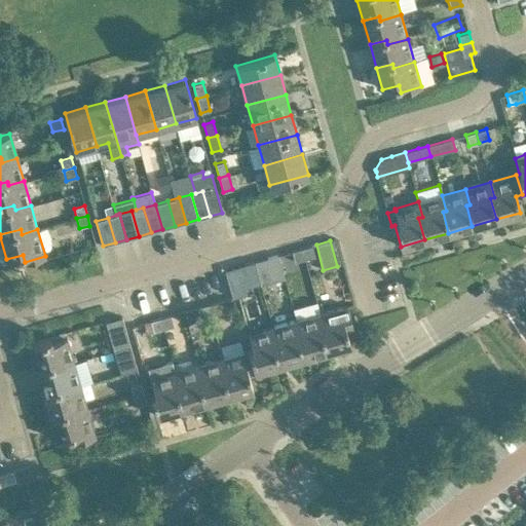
[(312,246),(302,248),(305,259),(315,256),(312,246)]
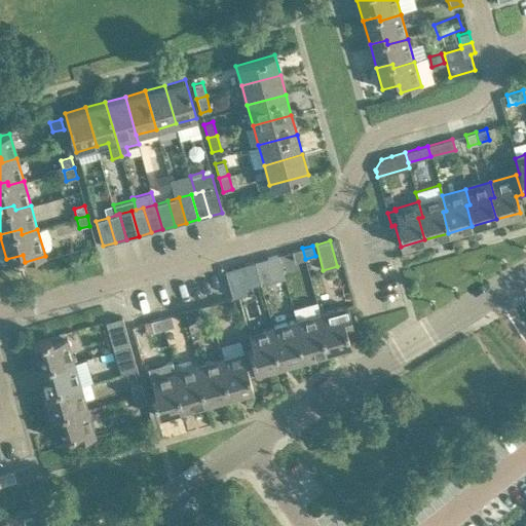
[(305,259),(302,248),(292,251),(295,262),(305,259)]
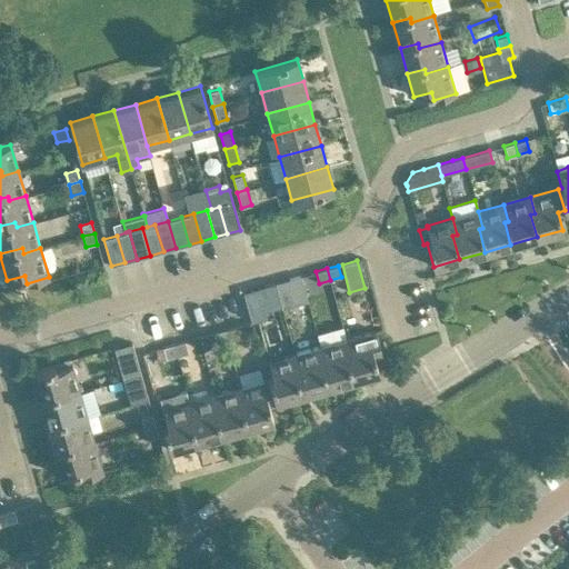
[(276,283),(279,295),(290,291),(287,280),(276,283)]
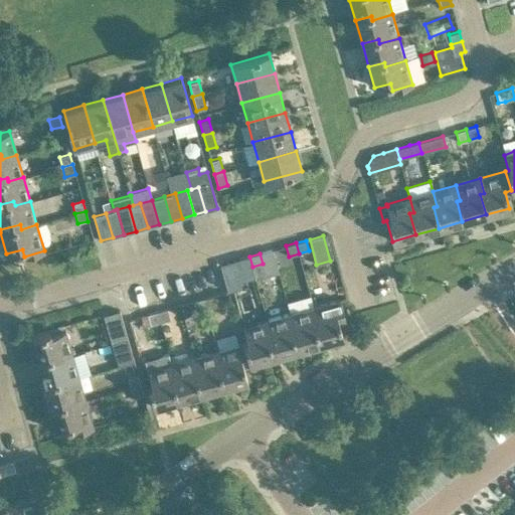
[(252,267),(249,256),(239,259),(242,270),(252,267)]
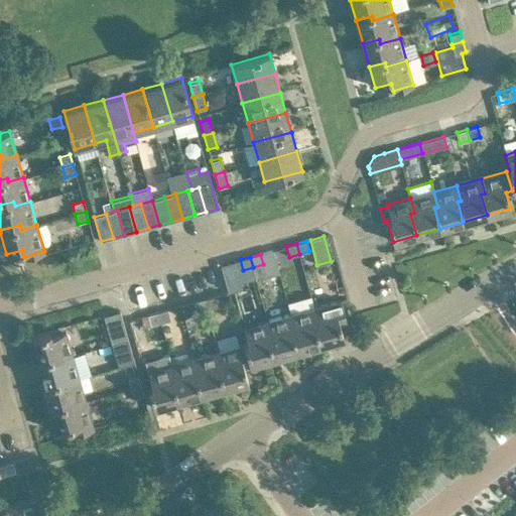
[(302,304),(326,297),(321,286),(299,293),(302,304)]
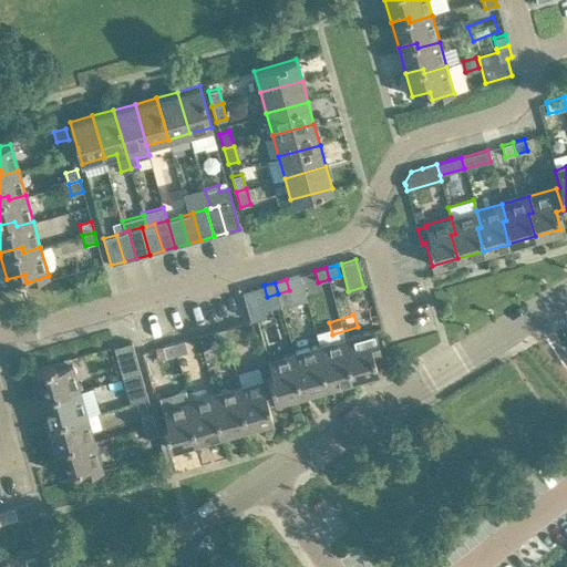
[(235,325),(225,328),(228,340),(238,337),(235,325)]
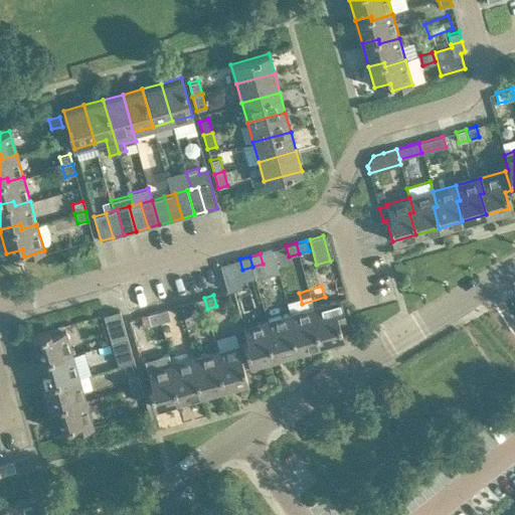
[(207,309),(204,298),(193,301),(196,312),(207,309)]
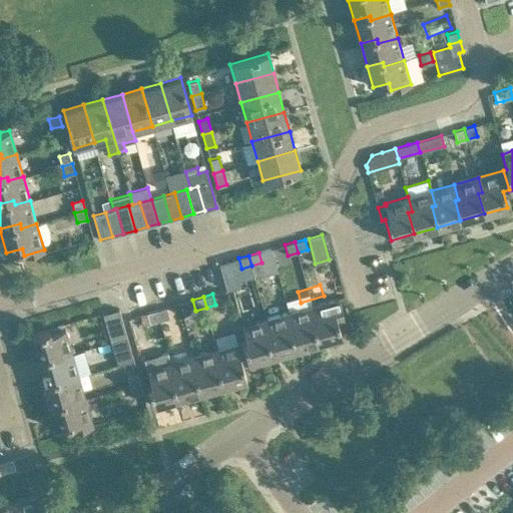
[(339,298),(313,306),(317,321),(312,322),(318,343),(342,336),(338,320),(344,318),(339,298)]
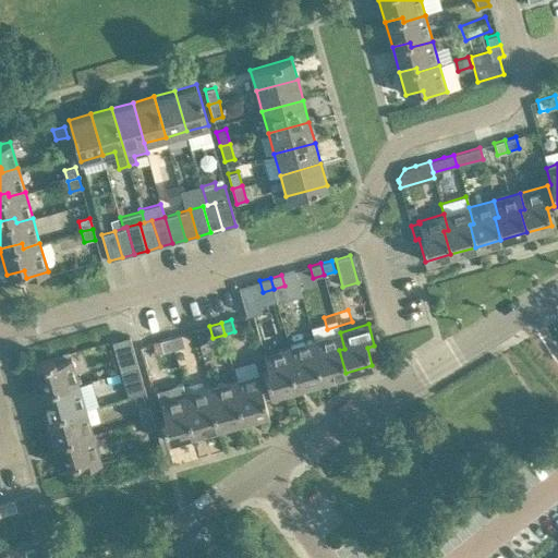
[(346,373),(339,350),(344,349),(340,332),(315,339),(319,356),(315,358),(322,380),(346,373)]
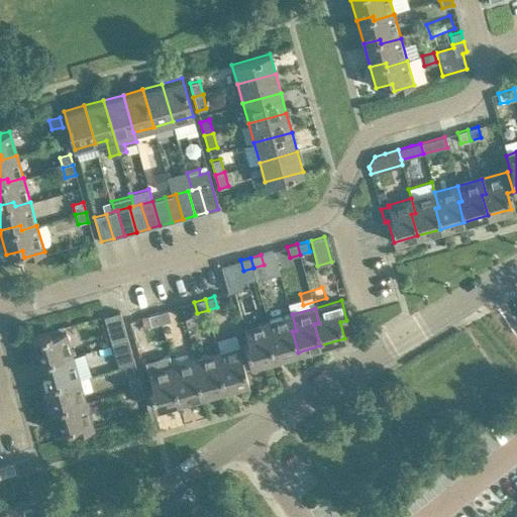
[(168,310),(158,312),(161,323),(171,320),(168,310)]
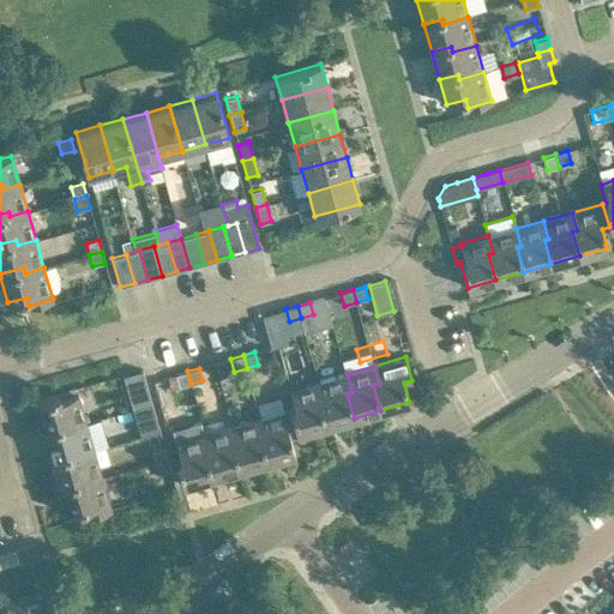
[(122,375),(132,409),(151,403),(142,369),(122,375)]
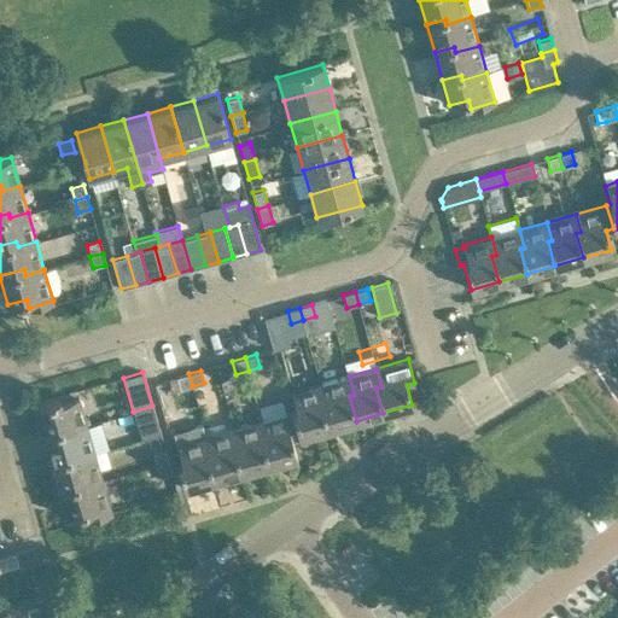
[(192,386),(188,373),(176,377),(180,390),(192,386)]
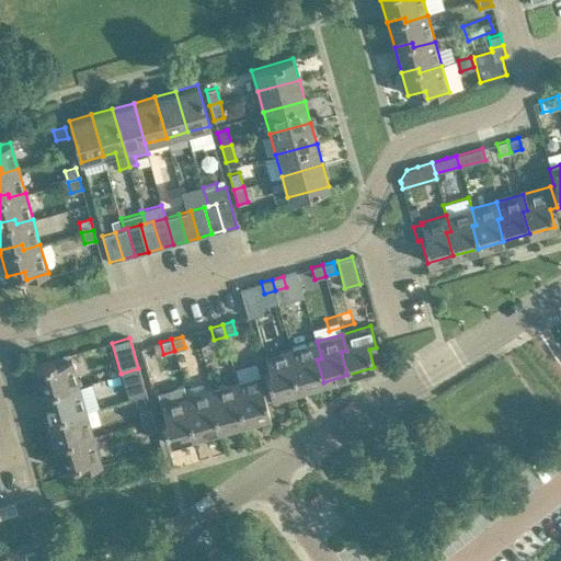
[(323,382),(317,359),(321,358),(317,341),(290,348),(296,365),(290,366),(297,389),(323,382)]
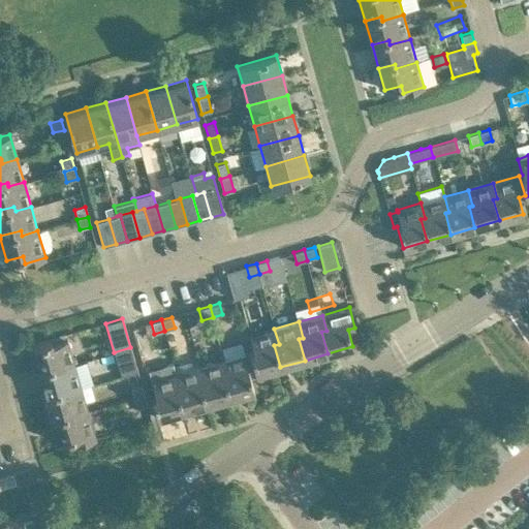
[(280,367),(274,345),(279,344),(274,329),(251,335),(254,350),(250,352),(255,373),(256,374),(280,367)]
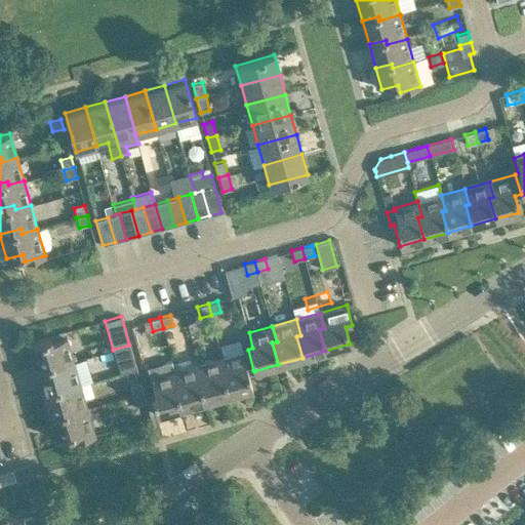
[(29,342),(36,368),(56,362),(57,365),(74,360),(67,336),(51,340),(50,336),(29,342)]
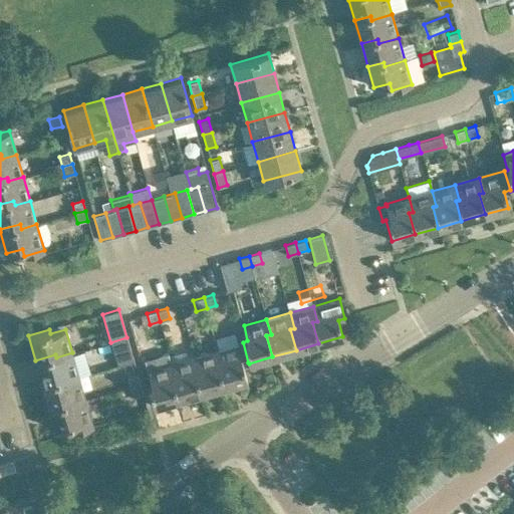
[(134,361),(126,337),(110,342),(117,365),(134,361)]
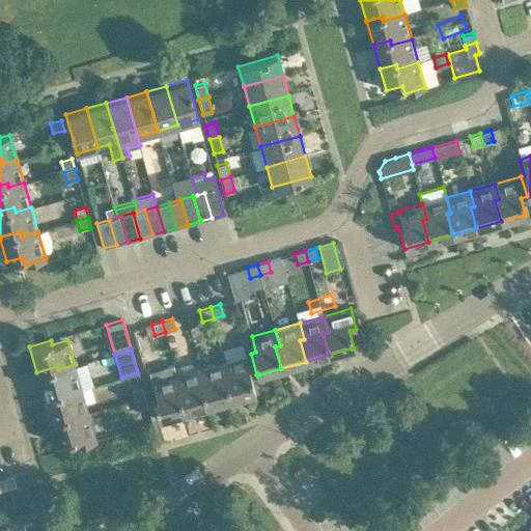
[(250,375),(256,374),(251,354),(225,361),(229,378),(224,379),(230,399),(255,392),(250,375)]
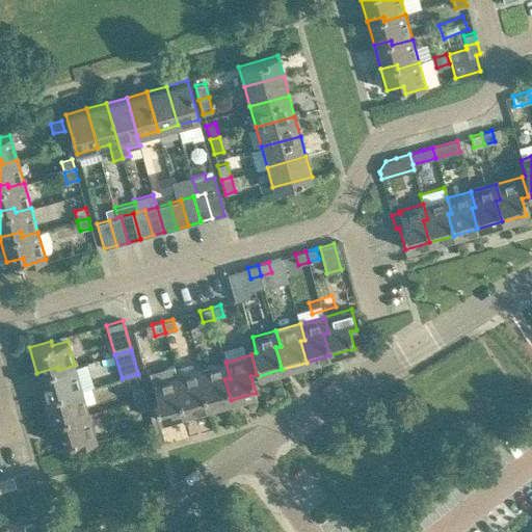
[(231,400),(224,379),(230,378),(225,362),(202,368),(206,384),(201,386),(207,407),(231,400)]
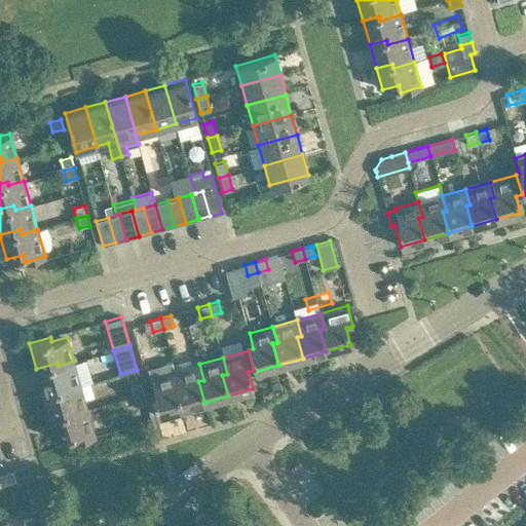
[(80,384),(74,361),(58,366),(57,363),(36,369),(42,391),(63,385),(64,389),(80,384)]
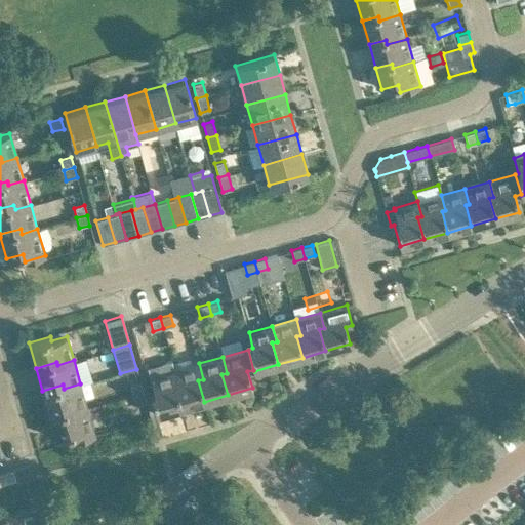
[(204,402),(198,380),(203,379),(199,363),(174,370),(178,387),(174,388),(180,408),(204,402)]
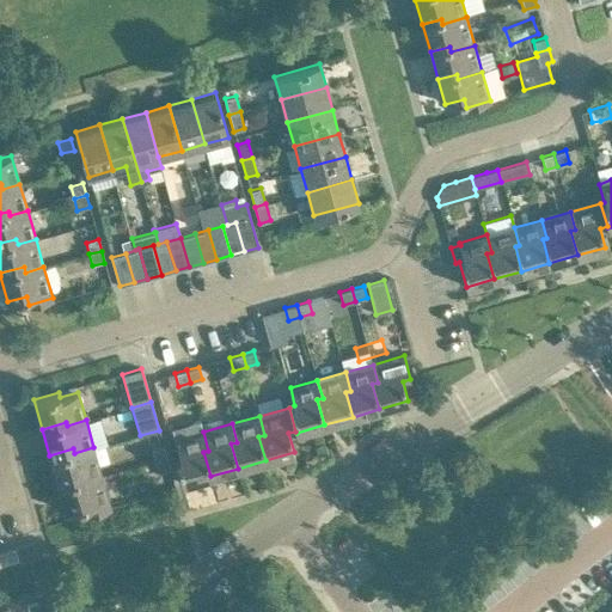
[(210,476),(203,452),(208,451),(203,432),(176,440),(181,458),(176,459),(183,484),(210,476)]
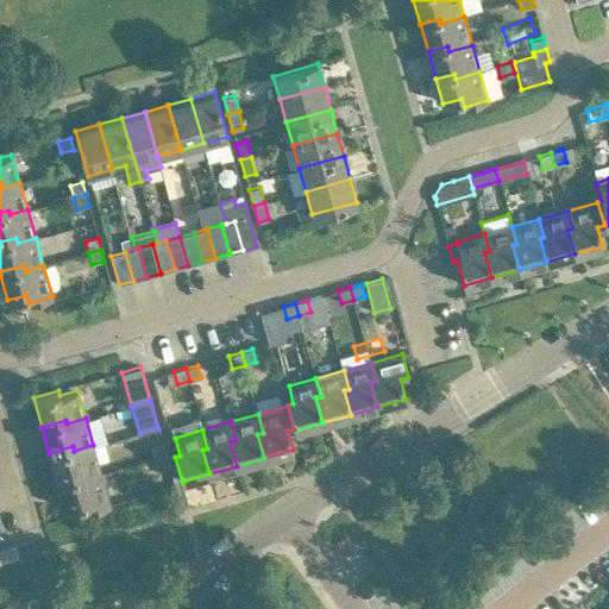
[(151,447),(155,459),(167,456),(163,444),(151,447)]
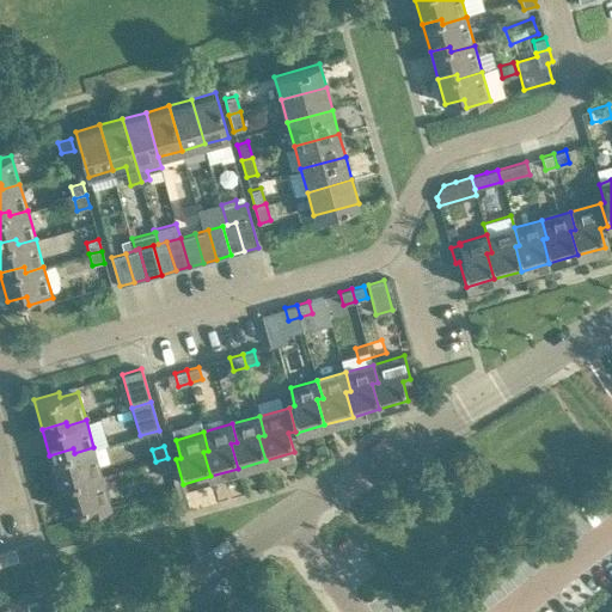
[(102,476),(93,447),(74,453),(73,448),(49,456),(57,484),(81,477),(83,481),(102,476)]
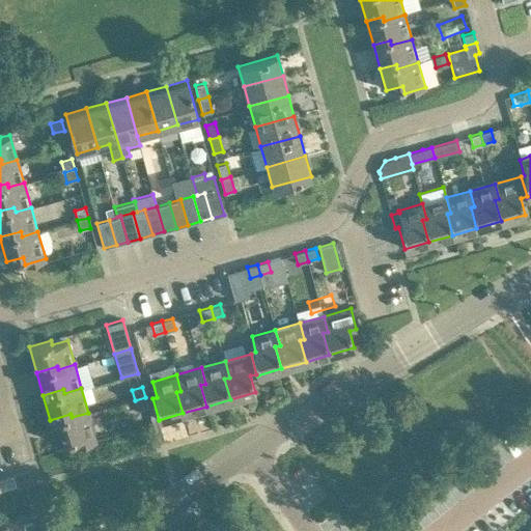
[(148,407),(145,397),(135,400),(137,411),(148,407)]
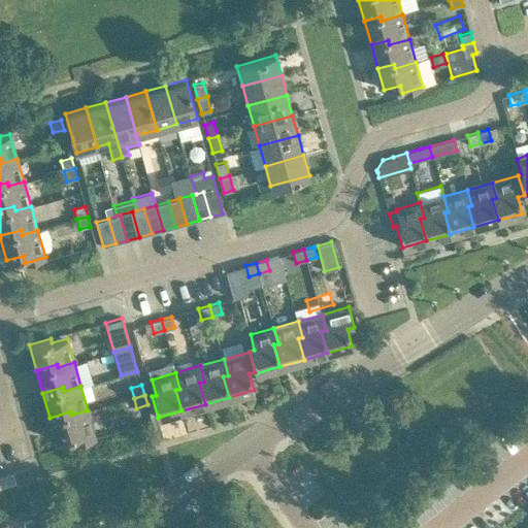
[(95,437),(88,410),(71,415),(70,411),(50,418),(56,441),(72,436),(74,443),(95,437)]
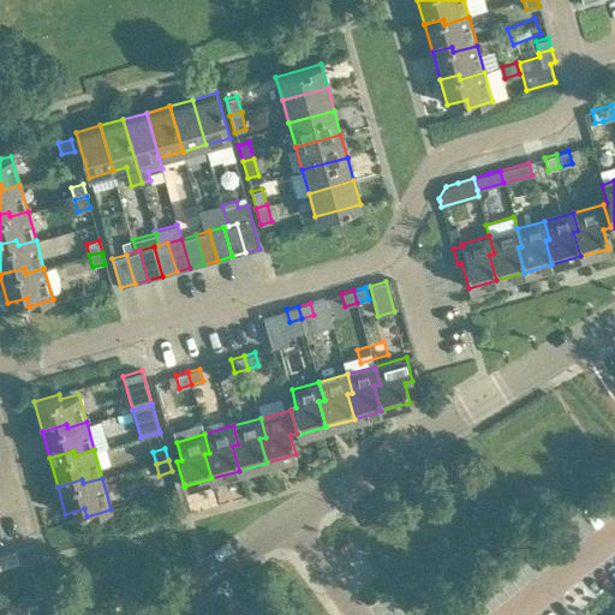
[(16,550),(4,554),(7,566),(19,562),(16,550)]
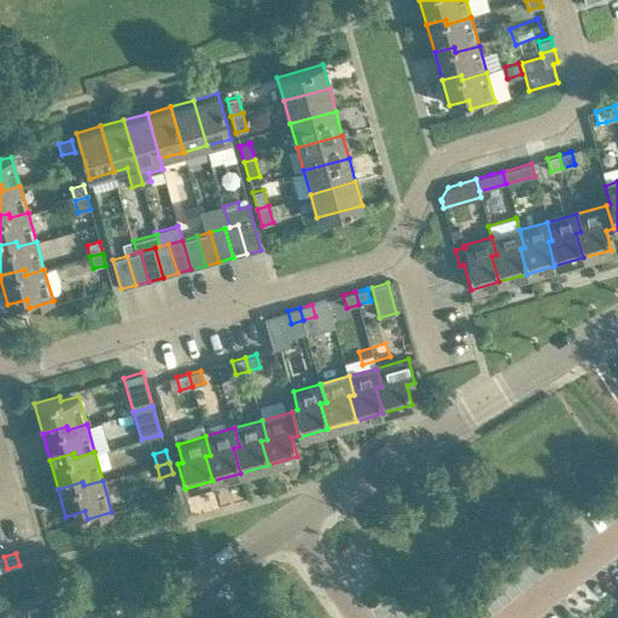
[(54,617),(48,596),(17,605),(21,617),(54,617)]
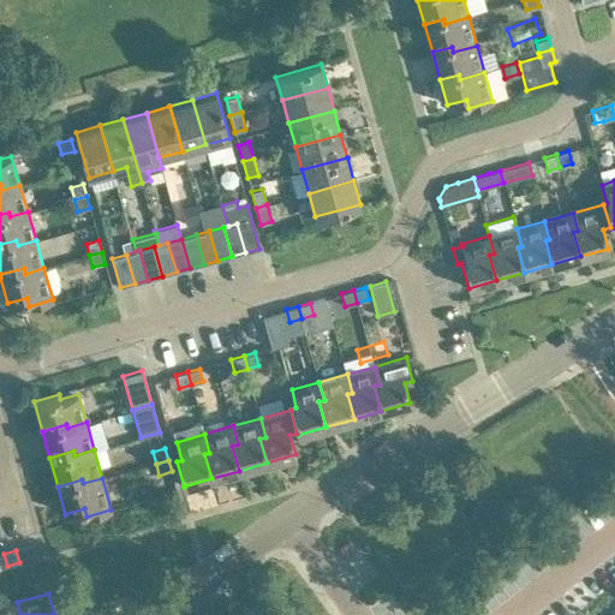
[(248,604),(254,614),(257,614),(267,609),(258,597),(248,604)]
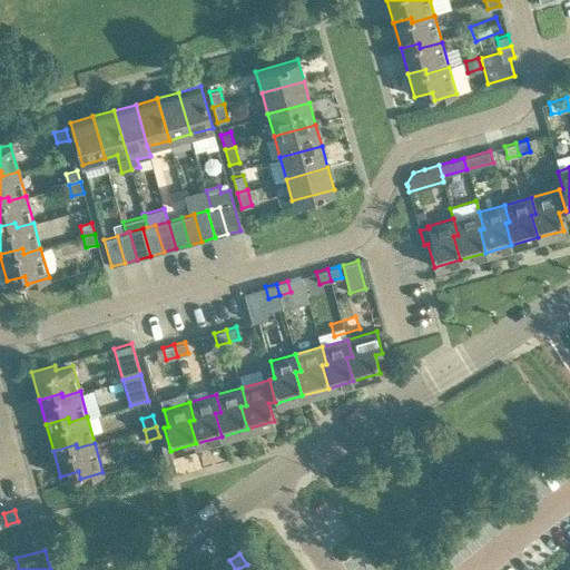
[(0,569),(19,569),(16,558),(0,561),(0,569)]
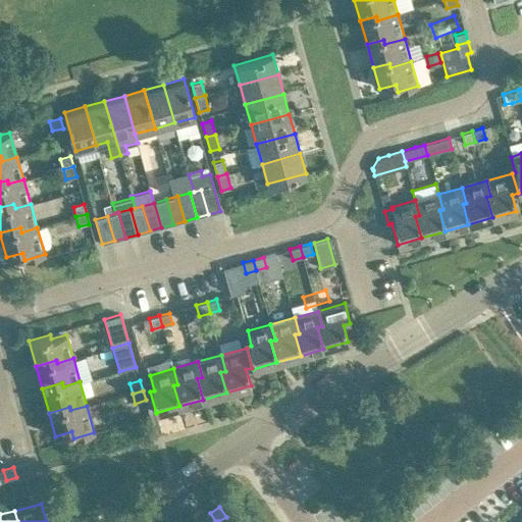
[(208,521),(202,512),(194,517),(196,521),(208,521)]
